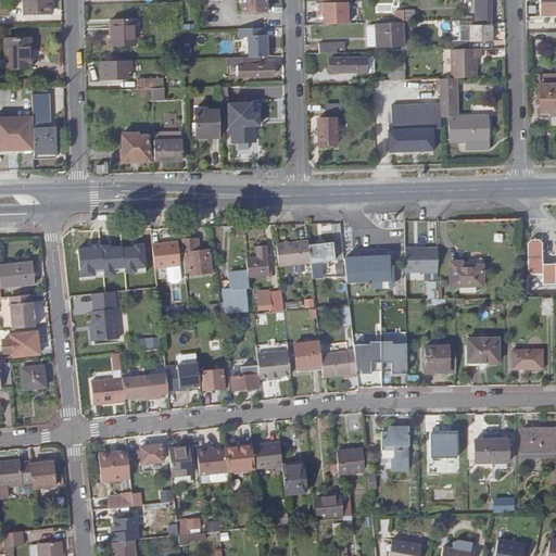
[(50,15),(49,0),(23,0),(24,14),(39,13),(39,16),(50,15)]
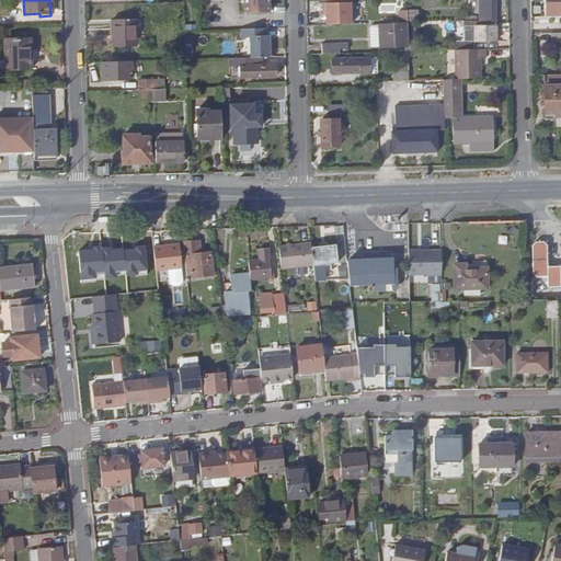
[(244,0),(245,13),(271,12),(270,0),(244,0)]
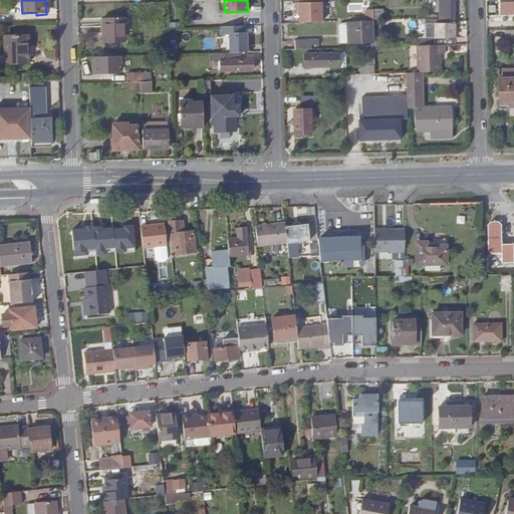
[(440,0),(441,24),(457,23),(456,21),(456,14),(455,14),(454,0),(440,0)]
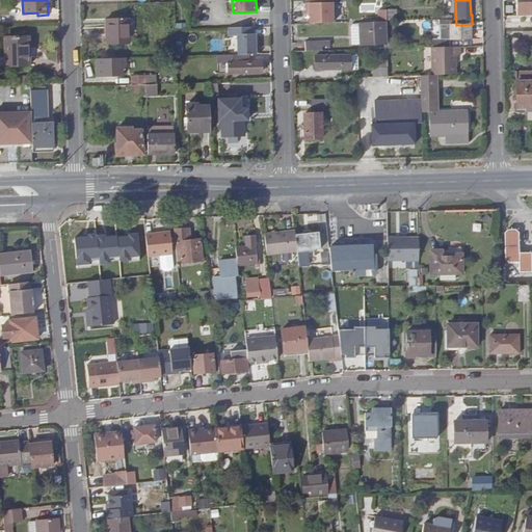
[(531,0),(516,0),(516,16),(531,15),(531,0)]
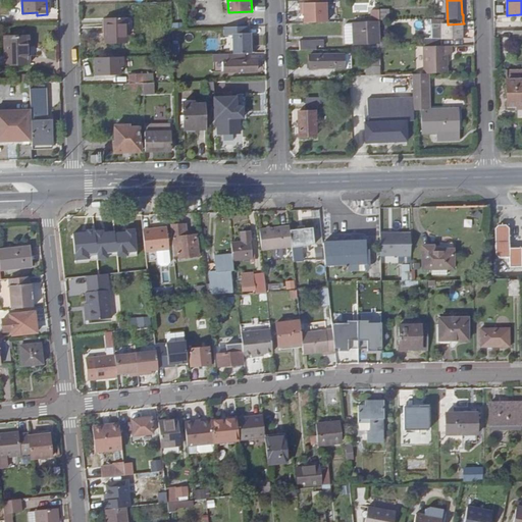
[(326,2),(301,3),(301,14),(304,14),(304,23),(327,22),(326,2)]
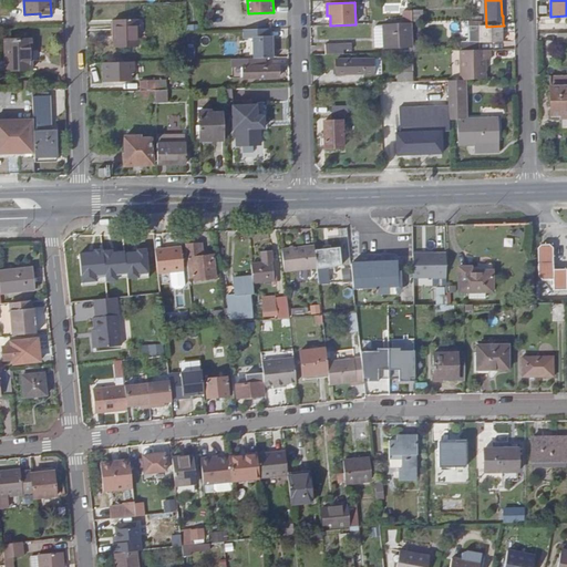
[(114,19),(114,47),(137,45),(137,18),(114,19)]
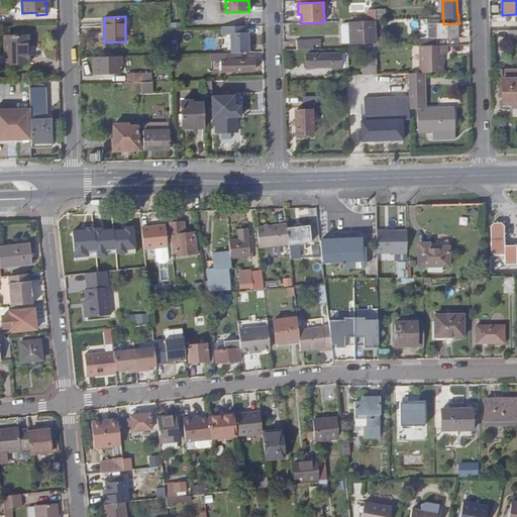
[(441,17),(427,18),(428,38),(459,38),(459,23),(443,24),(441,24),(441,17)]
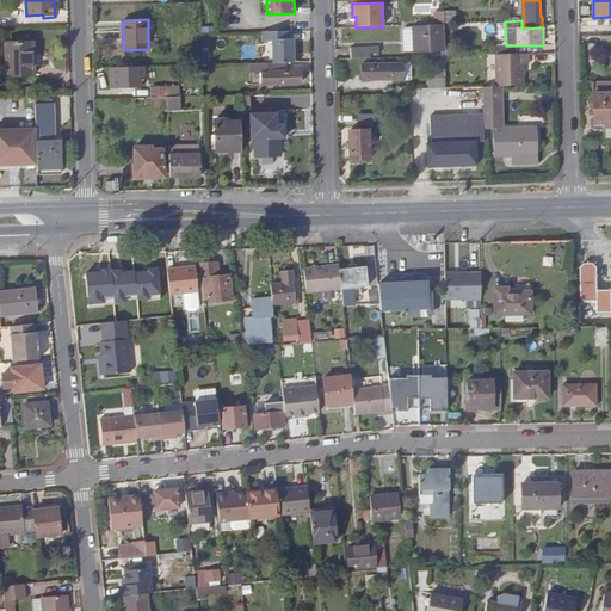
[(414,28),(415,47),(421,47),(421,51),(421,53),(444,50),(443,26),(414,28)]
